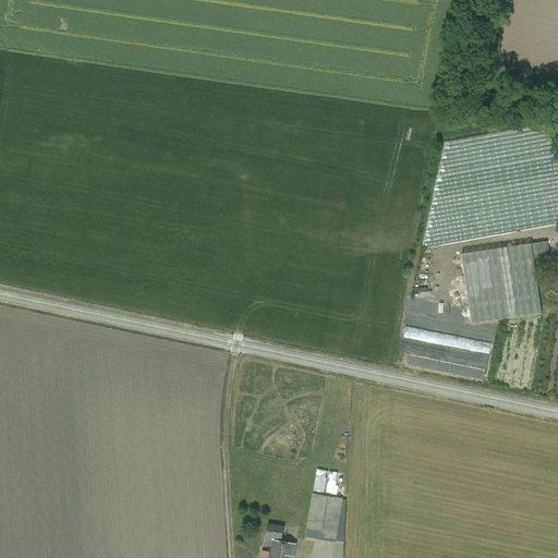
[(532,243),(532,244),(534,262),(544,261),(542,242),(532,243)]
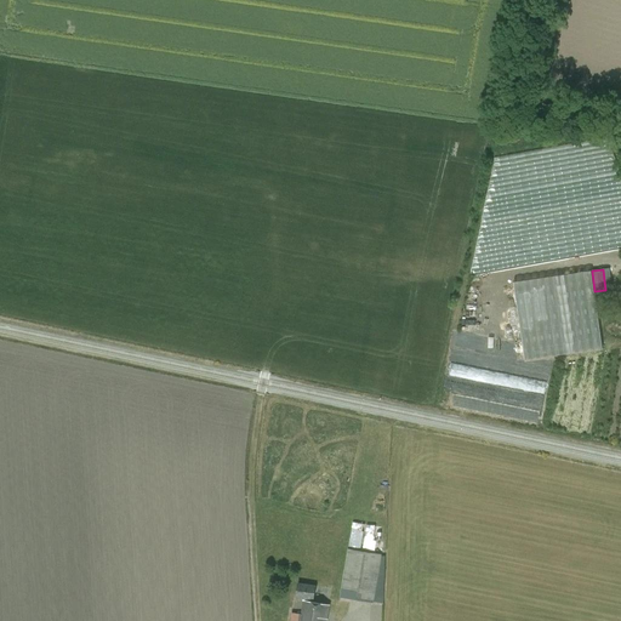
[(602,349),(591,271),(513,283),(524,360),(602,349)]
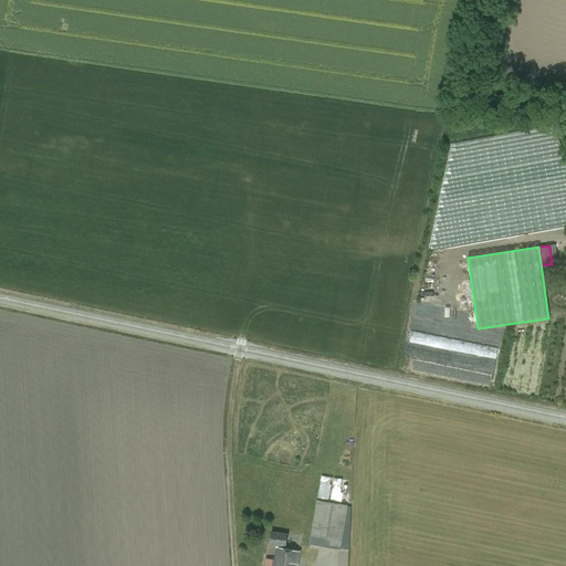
[(341,551),(348,506),(317,501),(310,544),(341,551)]
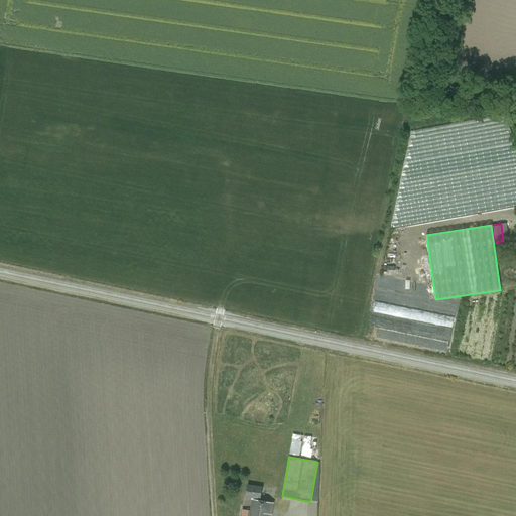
[(253,497),(253,500),(258,501),(258,498),(260,498),(261,488),(246,486),(245,496),(253,497)]
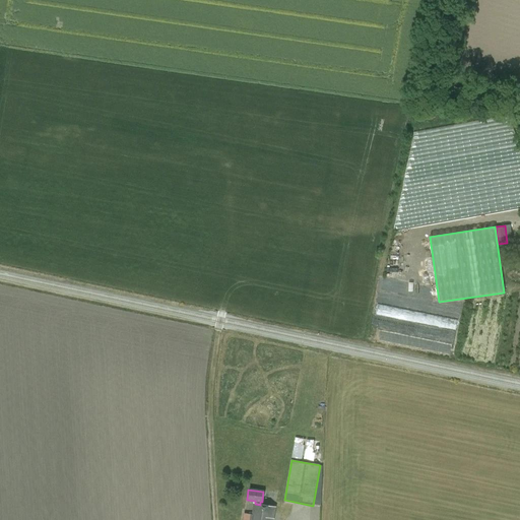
[(274,519),(276,507),(260,505),(255,504),(254,504),(250,519),(273,519),(274,519)]
